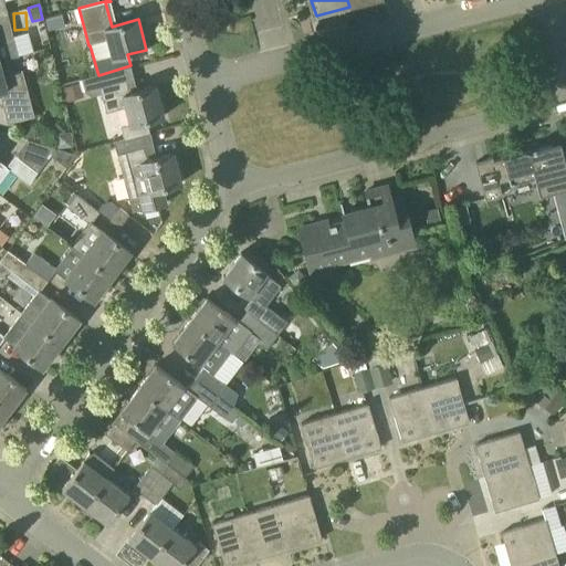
[(0,60),(8,59),(8,58),(18,55),(7,13),(0,14),(0,60)]
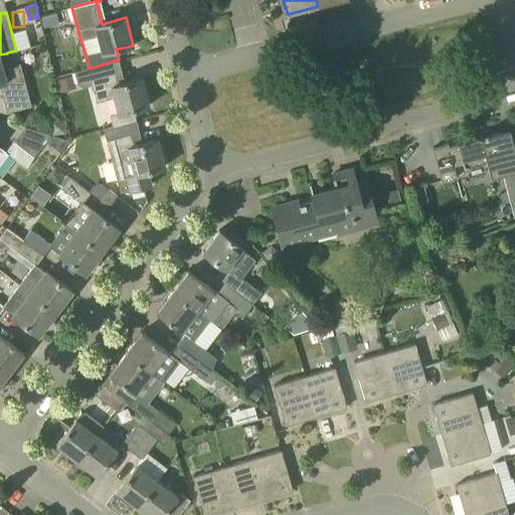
[(55,13),(40,17),(42,27),(58,23),(55,13)]
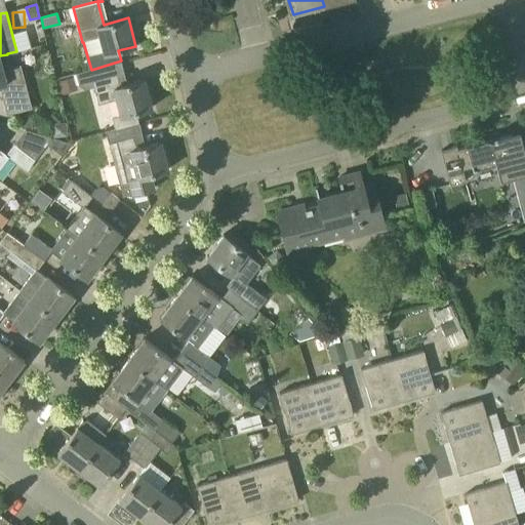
[(11,69),(7,54),(0,55),(0,88),(2,98),(28,91),(21,67),(11,69)]
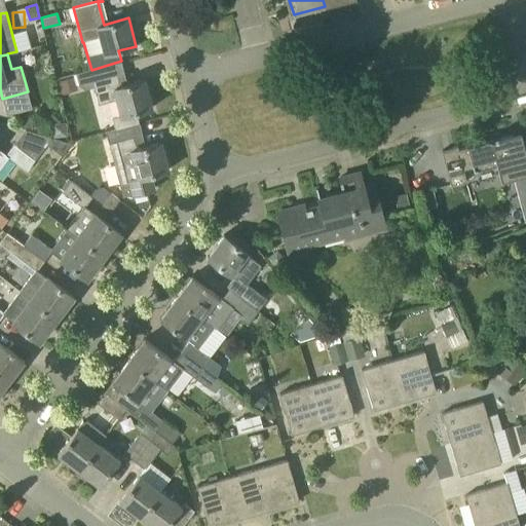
[(128,84),(121,61),(91,70),(76,74),(79,85),(85,89),(95,87),(99,104),(116,100),(120,115),(112,117),(115,129),(140,123),(137,112),(152,108),(145,80),(128,84)]
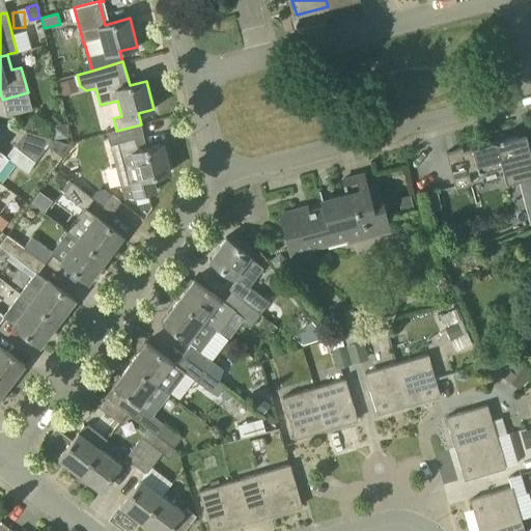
[(74,78),(58,82),(61,95),(77,91),(74,78)]
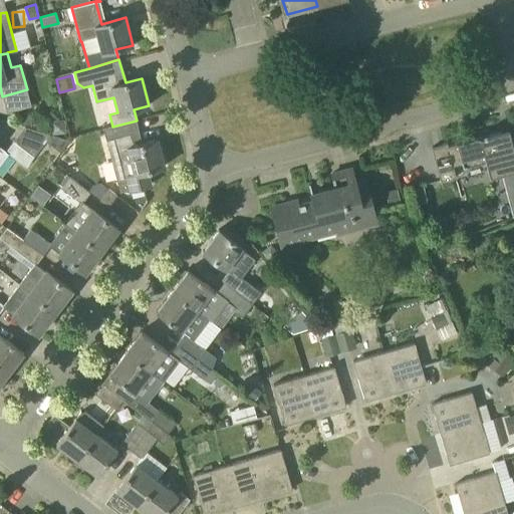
[(7,112),(26,107),(31,106),(27,89),(2,96),(7,112)]
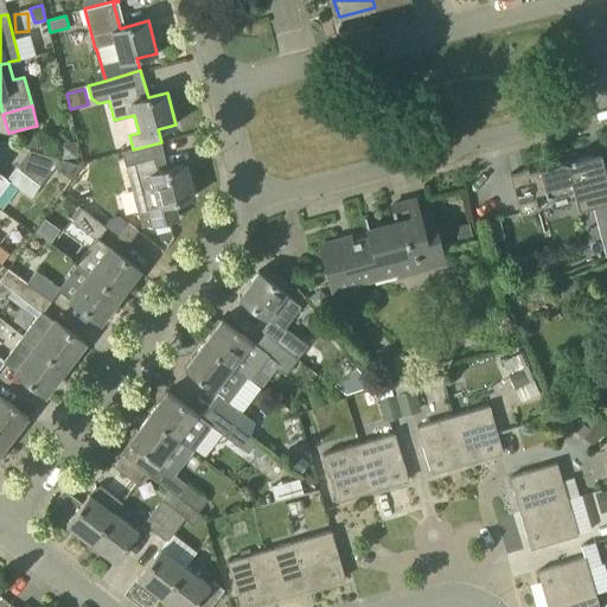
[(602,154),(592,157),(575,161),(574,158),(570,158),(572,163),(529,173),(528,170),(510,174),(521,213),(538,209),(535,196),(545,193),(547,198),(574,191),(579,209),(606,202),(606,161),(605,163),(602,154)]
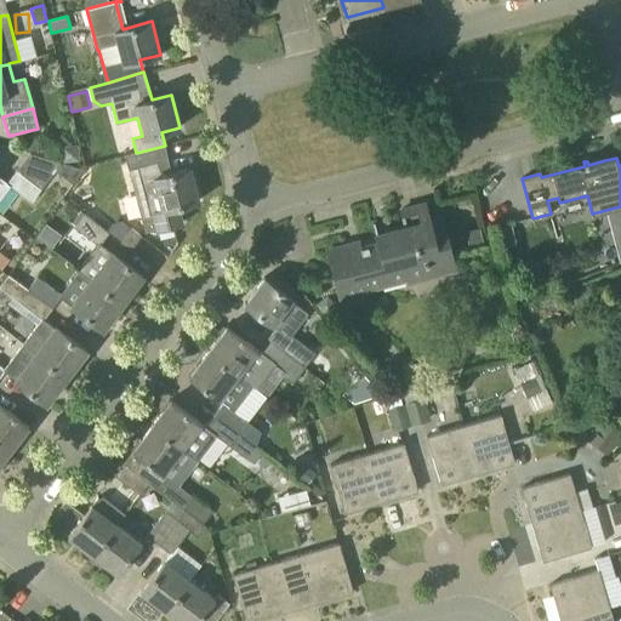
[(161,176),(158,160),(129,169),(136,197),(138,209),(144,233),(182,223),(178,206),(199,201),(191,167),(161,176)]
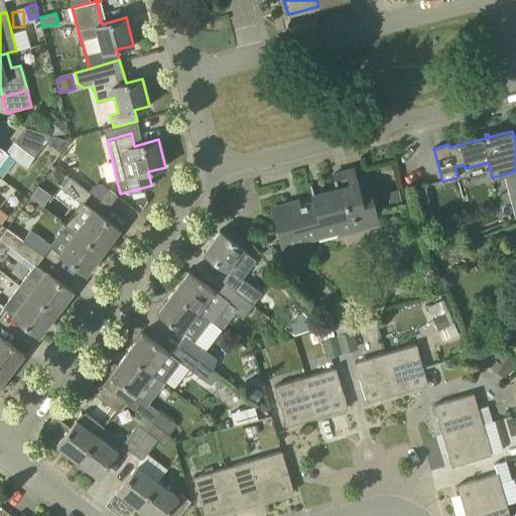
[(50,135),(45,141),(60,152),(70,141),(50,135)]
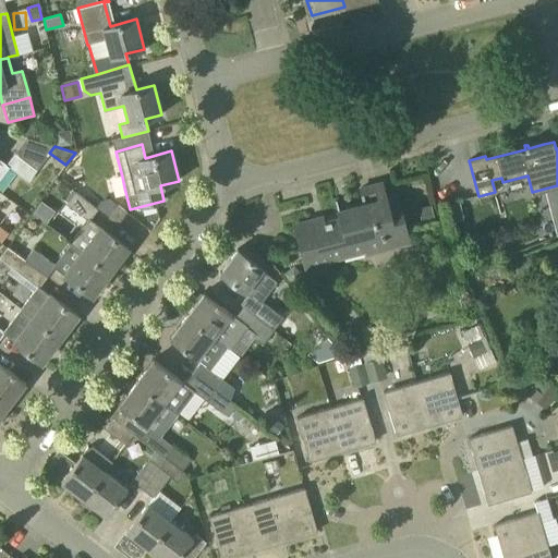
[(15,153),(7,164),(10,166),(9,167),(28,181),(37,169),(15,153)]
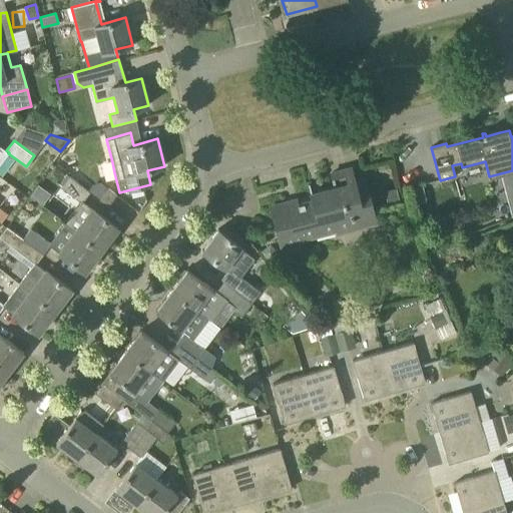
[(6,150),(0,145),(0,163),(8,153),(9,152),(6,150)]
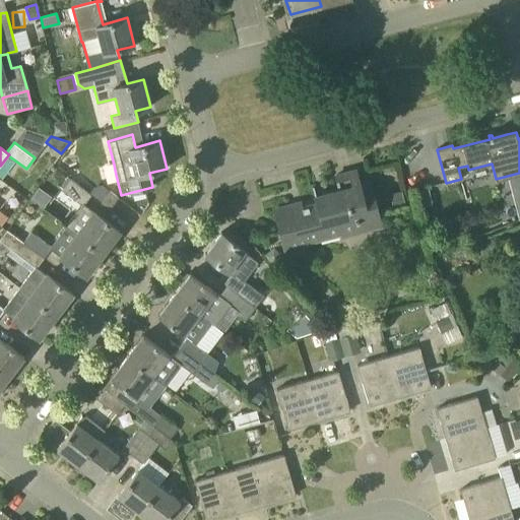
[(71,179),(63,190),(82,204),(82,203),(84,204),(90,196),(91,195),(90,194),(71,179)]
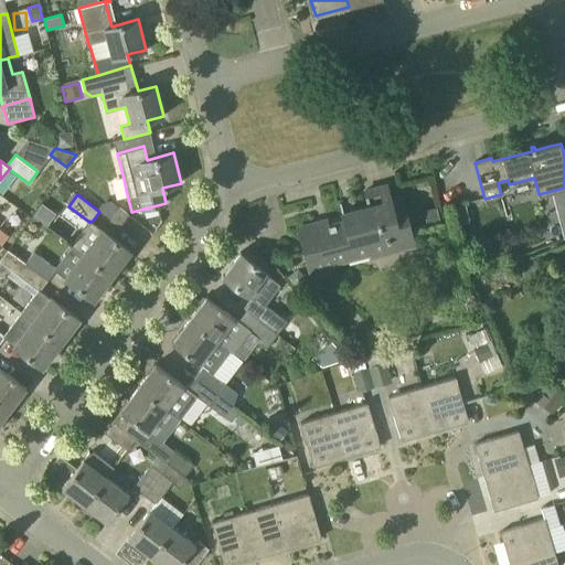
[(414,245),(402,198),(401,198),(402,203),(353,215),(354,219),(345,221),(344,220),(343,220),(343,221),(316,228),(315,223),(298,227),(309,273),(327,268),(326,265),(372,254),(372,256),(414,245)]
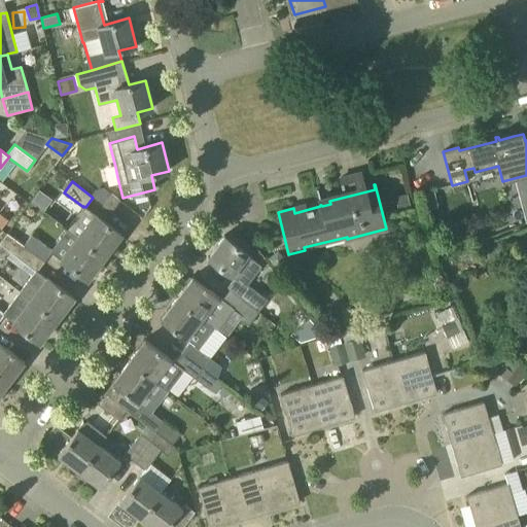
[(433,189),(422,192),(426,210),(437,207),(433,189)]
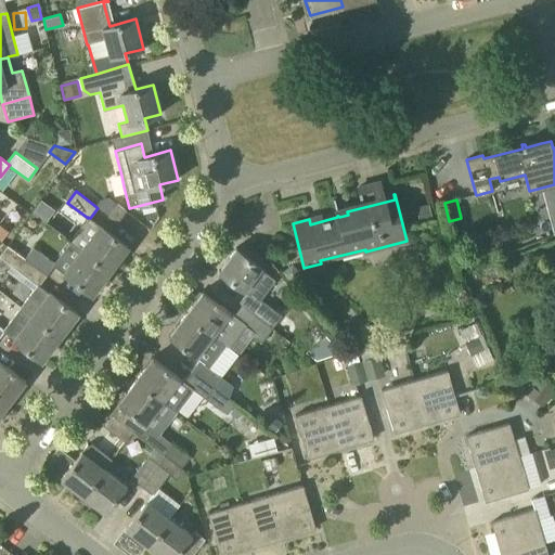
[(152,202),(140,205),(143,215),(155,211),(152,202)]
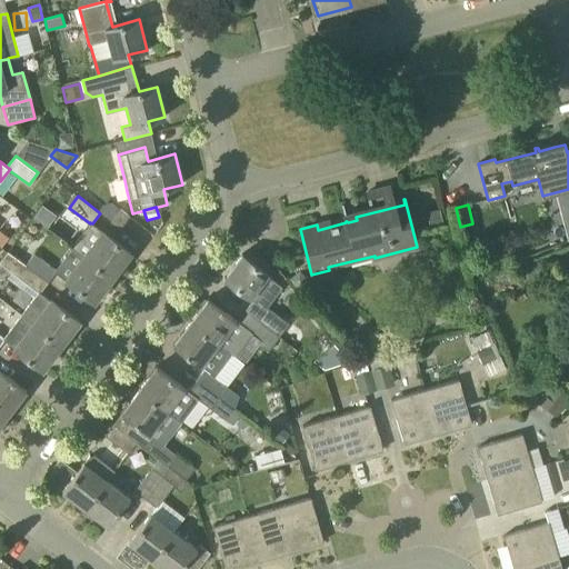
[(120,229),(129,216),(120,209),(110,221),(120,229)]
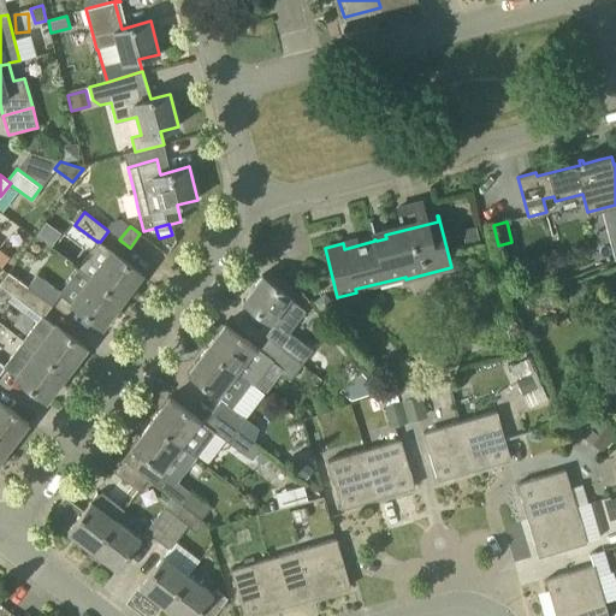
[(481,226),(466,231),(469,244),(485,241),(481,226)]
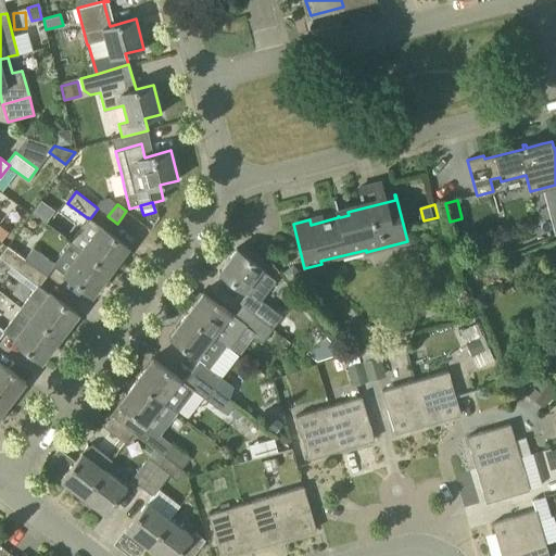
[(88,218),(71,241),(83,250),(110,270),(127,247),(100,226),(90,218),(88,217),(88,218)]
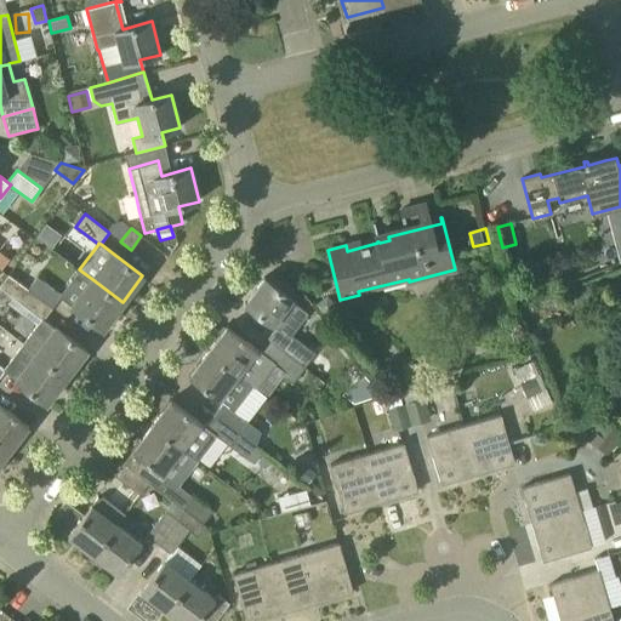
[(44,320),(52,308),(28,290),(9,275),(0,285),(0,286),(12,296),(38,315),(44,320)]
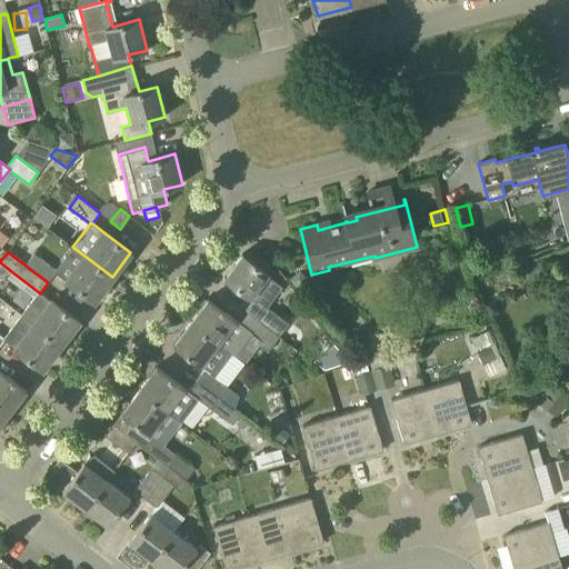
[(35,253),(26,266),(48,282),(56,272),(53,271),(55,269),(35,253)]
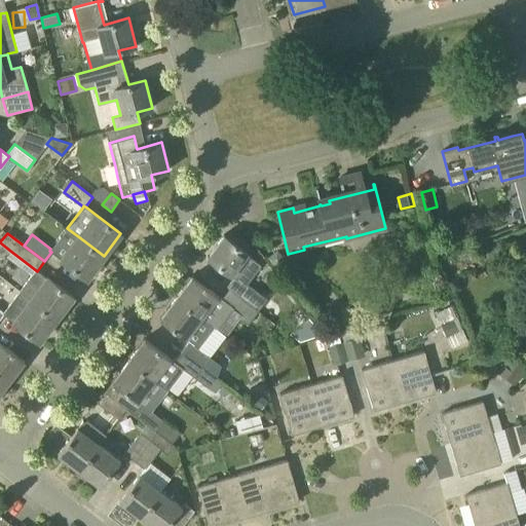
[(229,288),(248,302),(255,293),(246,286),(262,264),(223,235),(207,257),(235,278),(228,288),(229,288)]
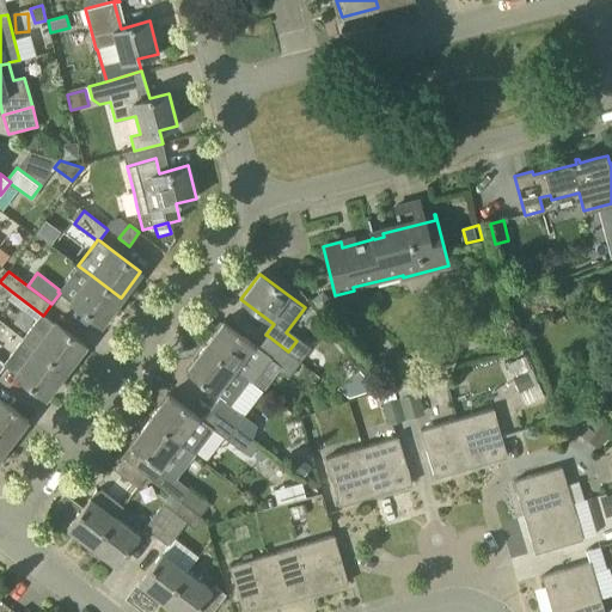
[(121,298),(91,275),(71,301),(101,324),(121,298)]
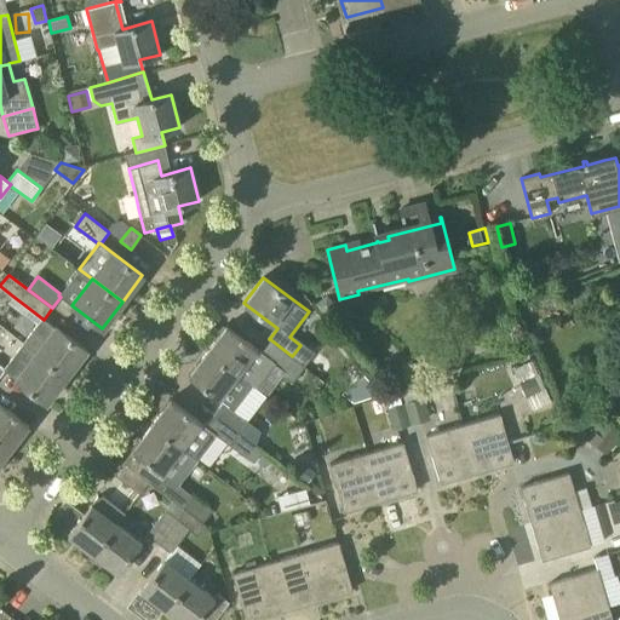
[(55,327),(44,320),(24,344),(65,377),(86,350),(56,327),(55,327)]
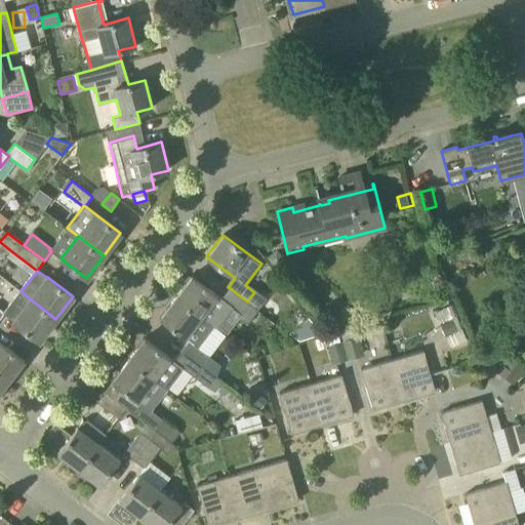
[(220,297),(192,276),(175,297),(202,317),(214,326),(216,327),(232,307),(241,314),(239,318),(247,324),(257,310),(247,301),(229,287),(220,297)]
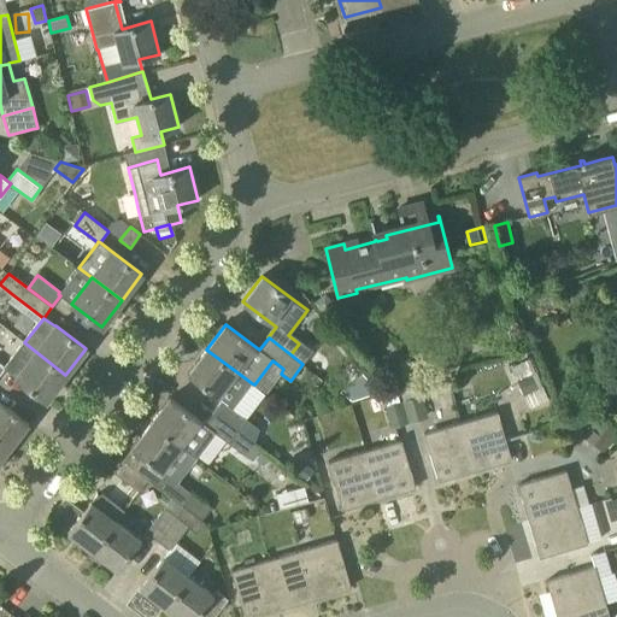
[(46,400),(65,375),(24,342),(5,368),(17,376),(16,377),(46,400)]
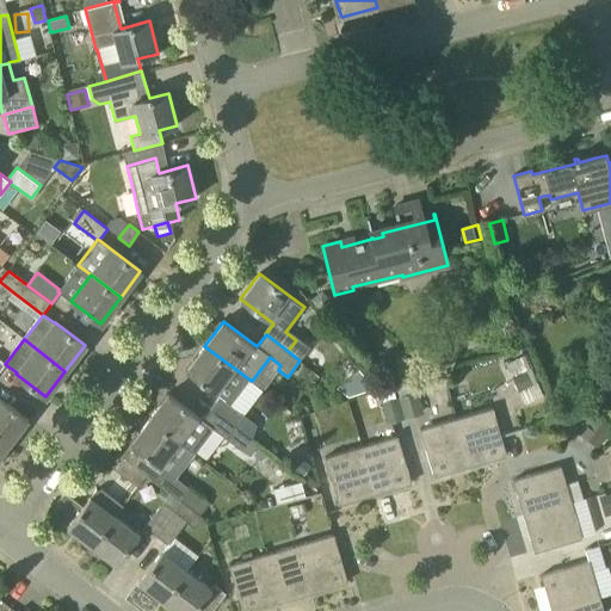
[(250,380),(235,369),(204,346),(185,370),(218,396),(210,408),(235,427),(244,415),(230,405),(250,380)]
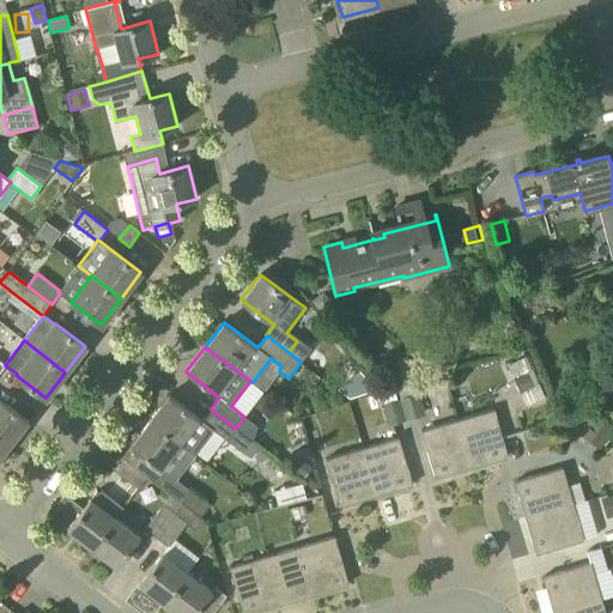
[(526,356),(507,365),(520,393),(539,383),(526,356)]
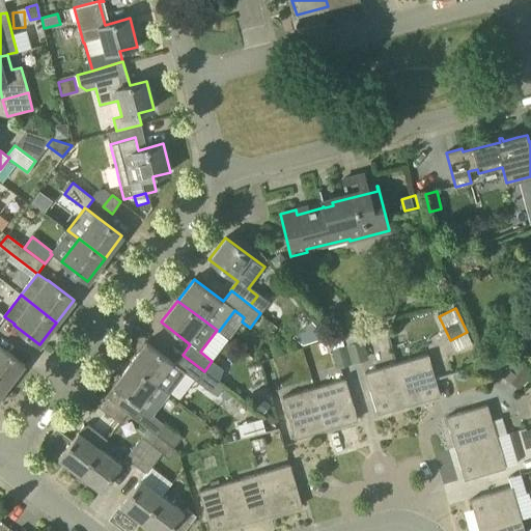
[(311,320),(291,337),(302,345),(325,338),(311,320)]
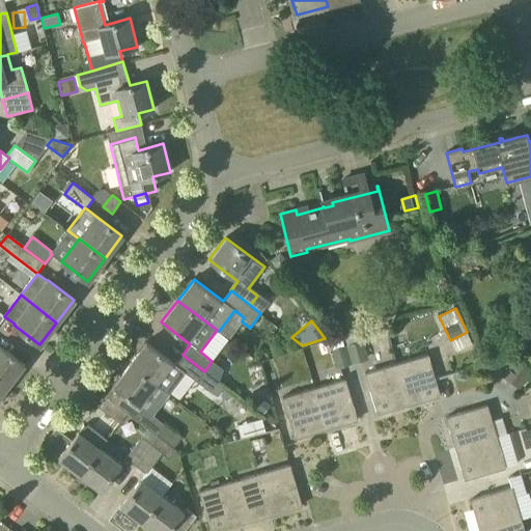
[(346,345),(345,345),(351,364),(367,360),(362,341),(346,345)]
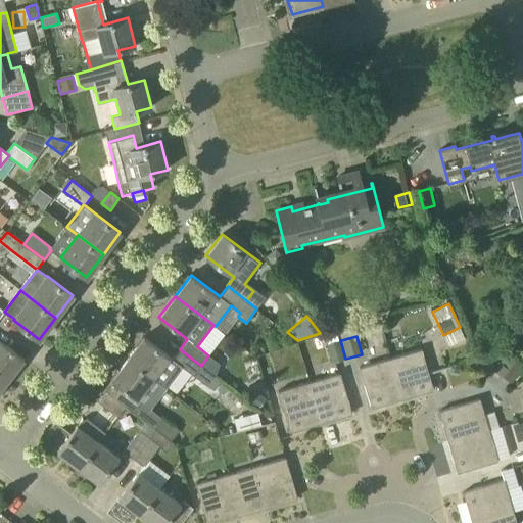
[(216,376),(201,366),(180,349),(173,359),(170,357),(144,337),(128,359),(153,378),(167,388),(183,368),(193,375),(207,387),(216,376)]
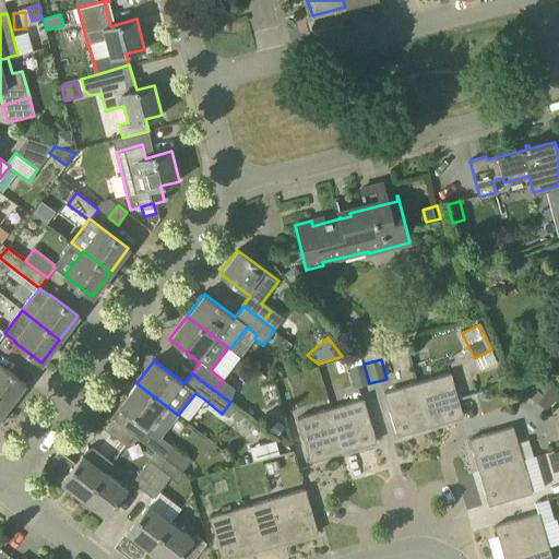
[(0,400),(9,406),(26,383),(0,364),(0,400)]
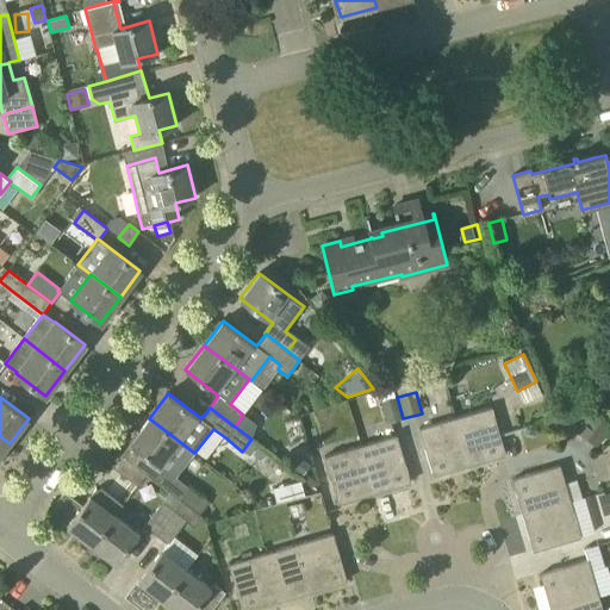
[(383,402),(381,402),(387,423),(403,418),(397,397),(394,398),(383,402)]
